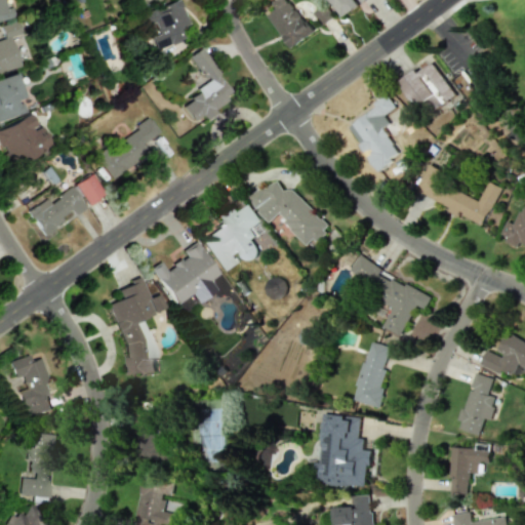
[(188,25),(177,0),(176,0),(140,14),(146,26),(152,23),(156,33),(148,37),(153,50),(182,39),(177,29),(188,25)]
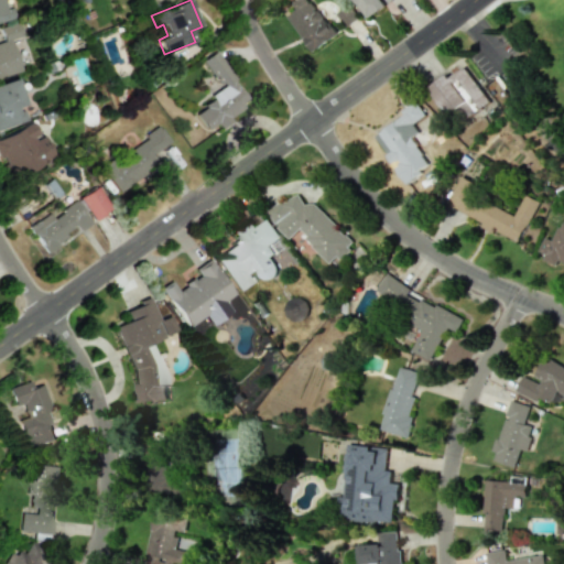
[(311,52),(335,36),(310,0),(305,0),(285,13),(311,52)]
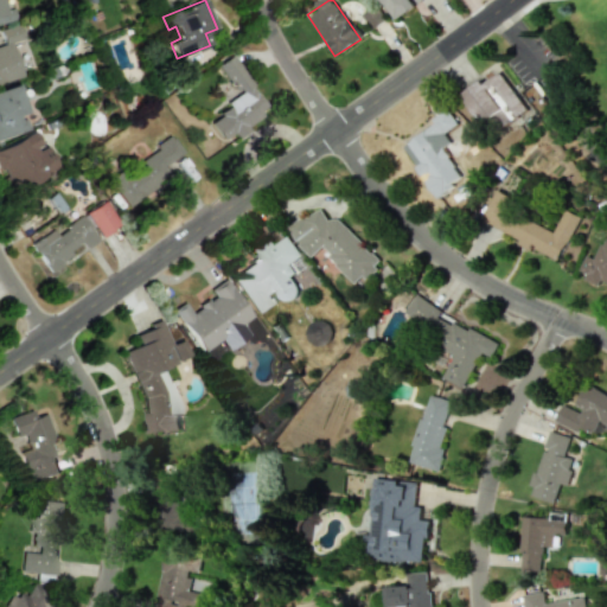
[(217,64),(240,97),(206,119),(221,141),(232,133),(234,134),(268,112),(231,56),(217,64)]
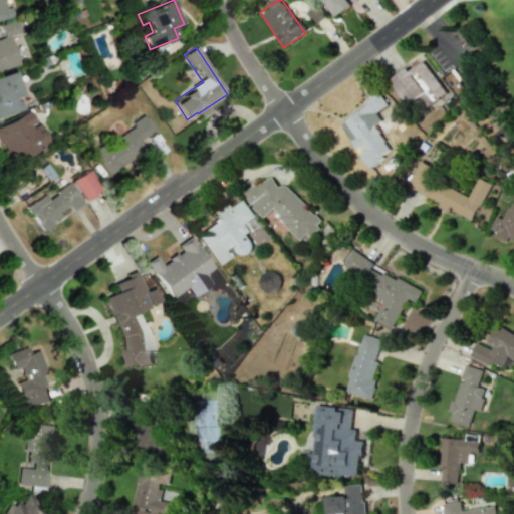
[(446,91),(420,59),(391,83),(408,104),(416,98),(424,108),(446,91)]
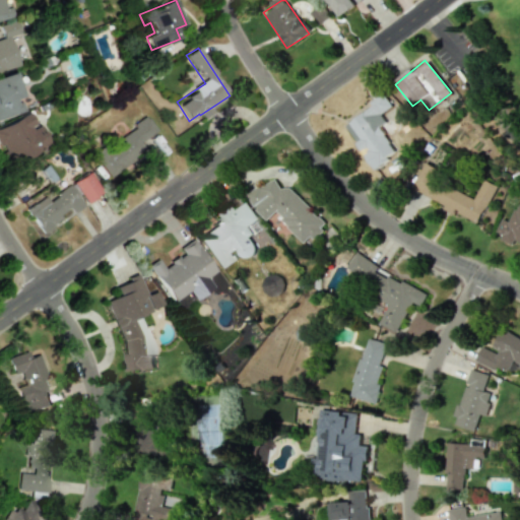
[(20,98),(12,72),(0,75),(0,118),(22,111),(18,99),(20,98)]
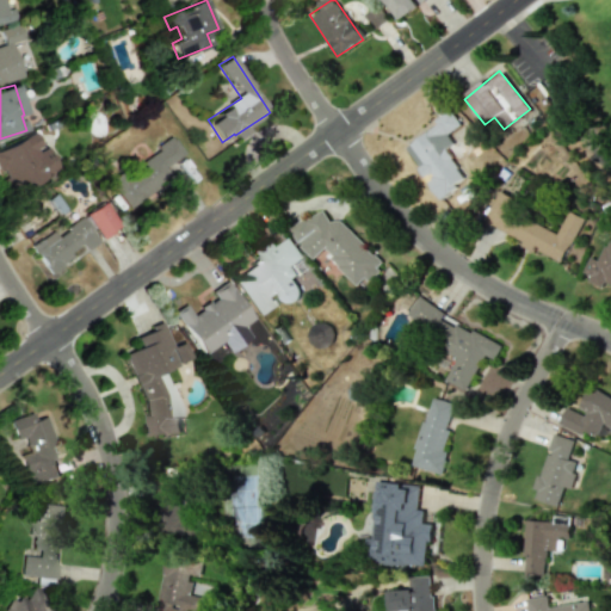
[(405,147),(426,180),(438,198),(466,180),(446,149),(454,143),(448,134),(461,125),(451,110),(434,119),(438,125),(405,147)]
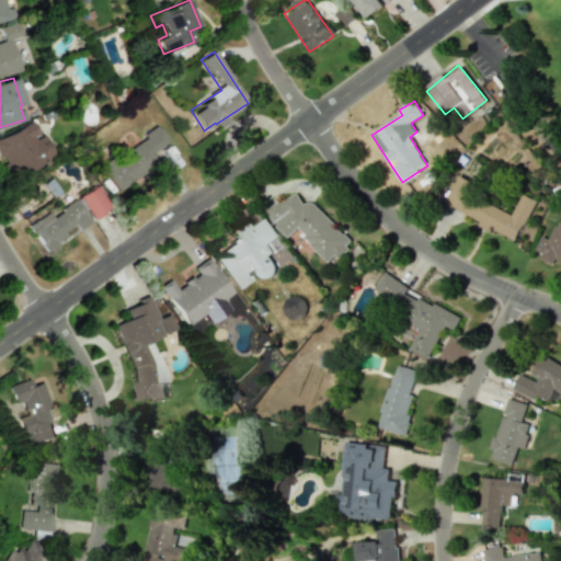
[(54,158),(43,135),(37,137),(31,123),(0,136),(0,157),(0,158),(9,178),(54,158)]
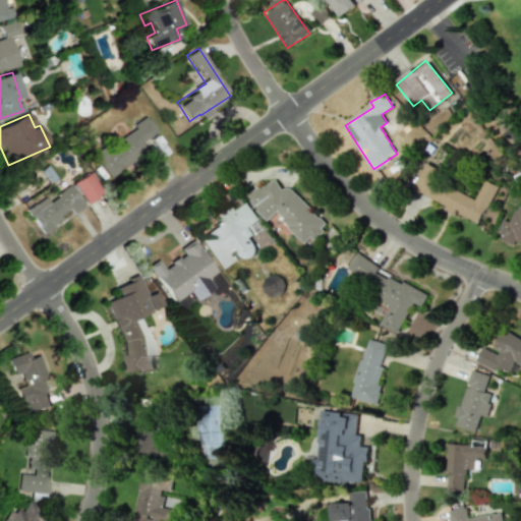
[(108,176),(145,152),(139,142),(156,131),(147,118),(93,154),(108,176)]
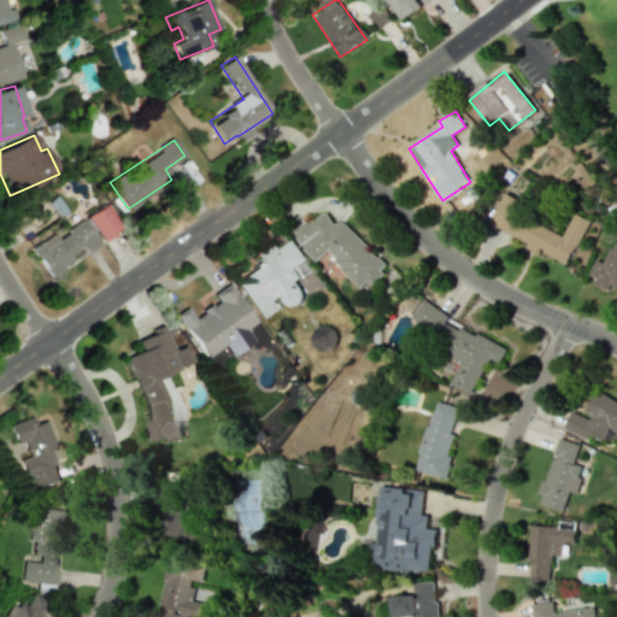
[(564,235),(521,217),(527,203),(504,193),(489,227),(542,250),(541,252),(570,265),(589,219),(574,213),(564,235)]
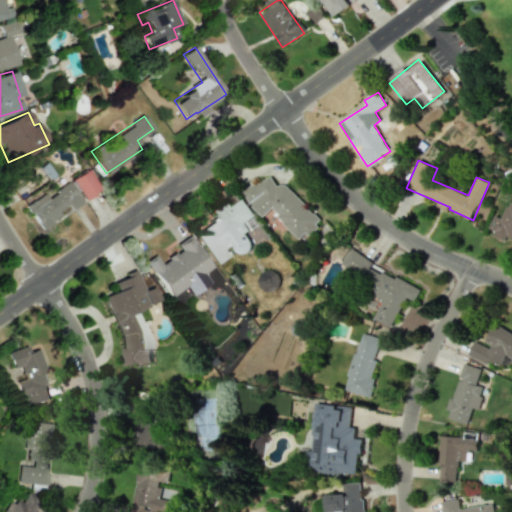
[(100,191),(87,169),(71,178),(83,200),(100,191)]
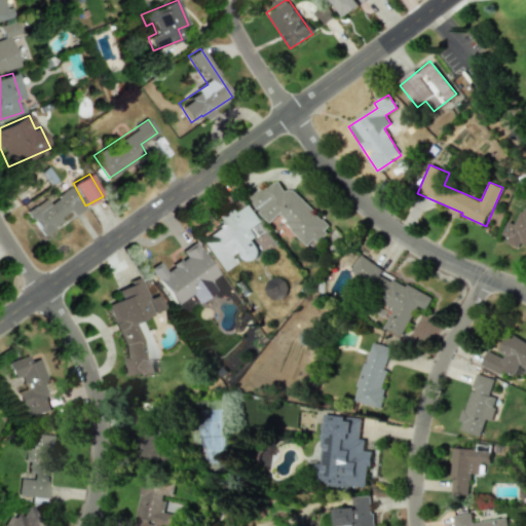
[(291,188),(284,192),(278,182),(257,192),(251,197),(256,209),(269,222),(272,220),(279,214),(284,217),(289,228),(305,246),(318,238),(330,228),(291,188)]
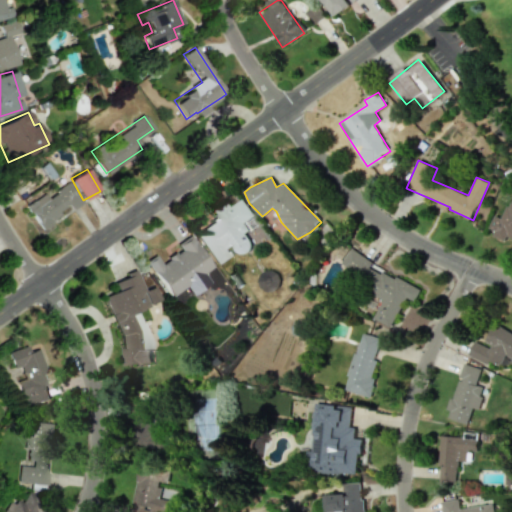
[(81,203),(69,183),(46,197),(45,194),(25,206),(35,223),(33,224),(40,236),(54,227),(51,221),(60,216),(57,211),(68,205),(71,210),(81,203)]
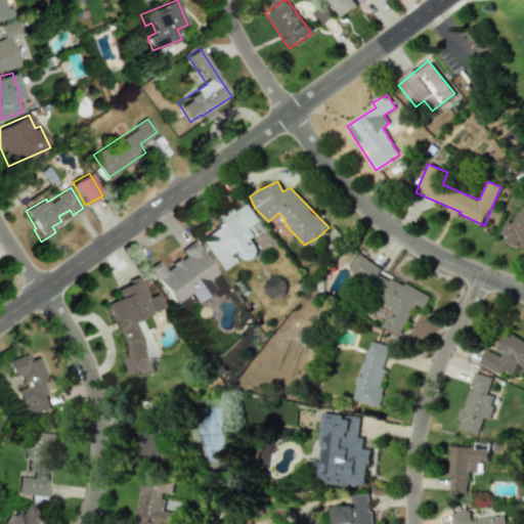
[(198,236),(221,270),(232,263),(227,255),(235,250),(245,263),(259,254),(249,239),(254,235),(249,228),(260,221),(248,203),(198,236)]
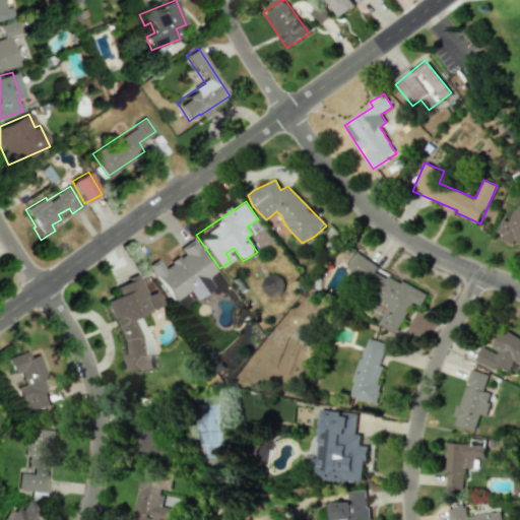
[(519,205),(518,205),(510,222),(502,219),(495,237),(514,244),(515,241),(519,243),(519,205)]
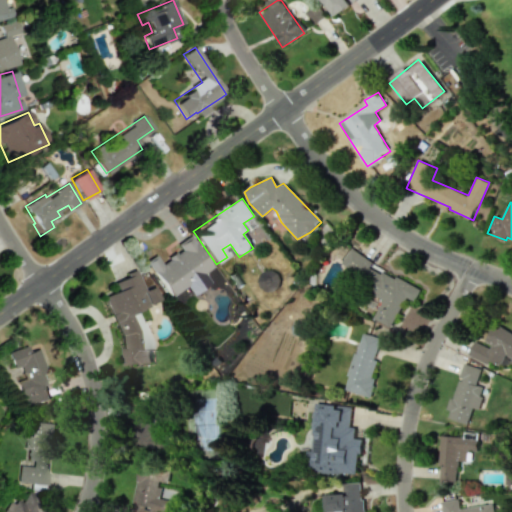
[(168,297),(188,285),(186,281),(209,267),(190,235),(176,244),(180,250),(159,263),(154,255),(145,260),(168,297)]
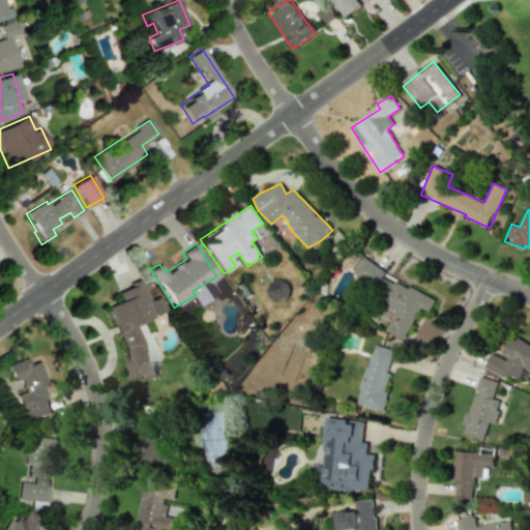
[(404,339),(419,307),(429,313),(435,298),(359,261),(350,281),(399,304),(386,330),(404,339)]
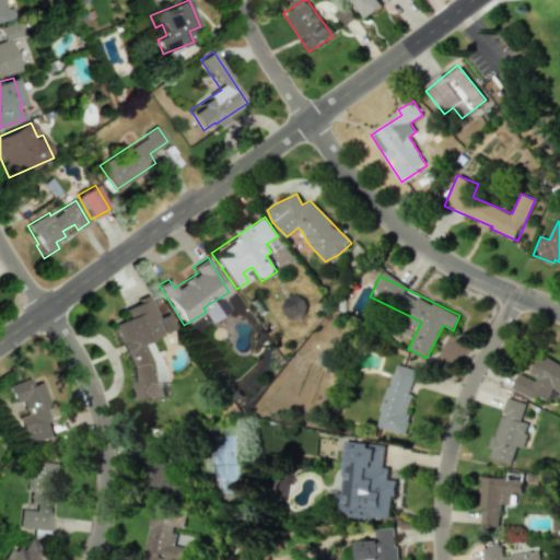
[(306,303),(290,293),(279,313),(295,322),(306,303)]
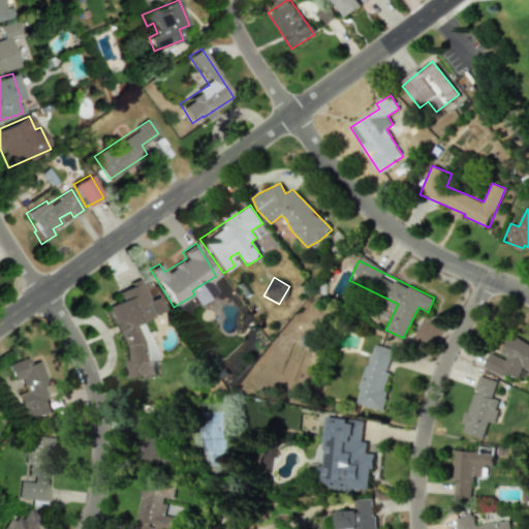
[(141,320),(164,311),(158,296),(147,300),(138,278),(129,282),(130,286),(118,291),(119,302),(106,306),(125,354),(126,365),(127,369),(128,378),(135,377),(138,376),(156,375),(155,356),(141,320)]
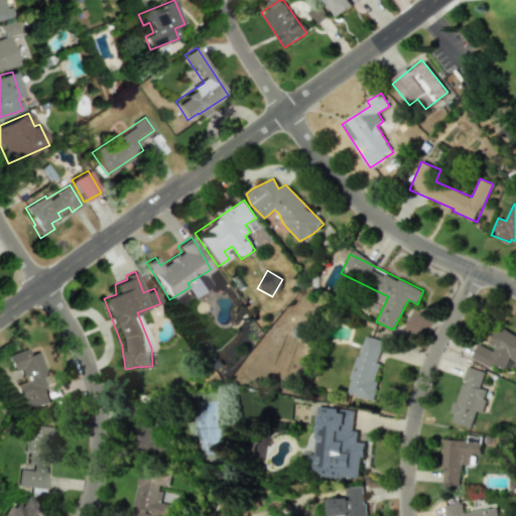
[(472,358),(492,368),(495,363),(506,368),(510,360),(515,362),(515,336),(497,327),(488,347),(480,343),(472,358)]
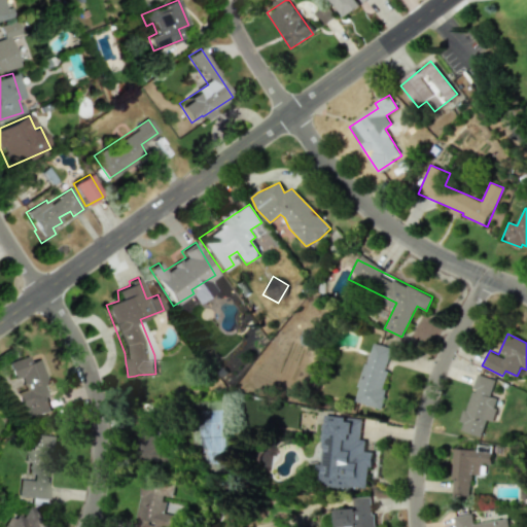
[(392,349),(372,343),(354,401),(381,409),(386,390),(381,388),(392,349)]
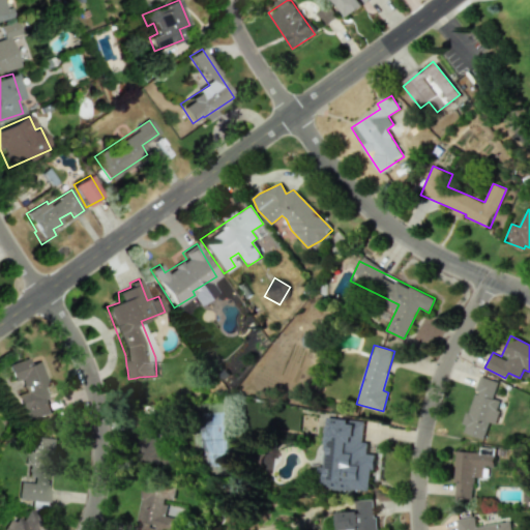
[(53,414),(36,361),(28,364),(26,358),(6,364),(12,382),(19,380),(23,393),(17,396),(25,423),(53,414)]
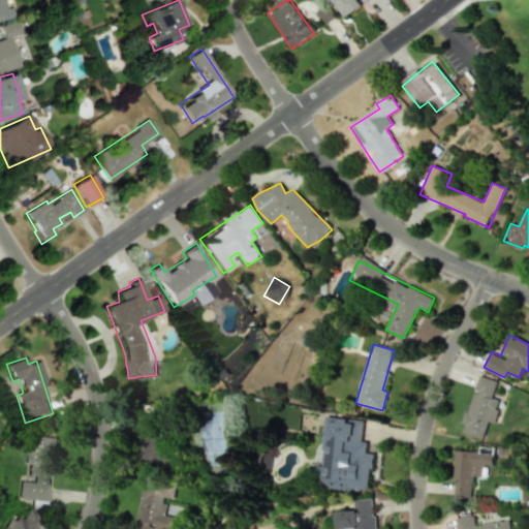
[(463,433),(484,438),(488,422),(494,424),(500,400),(492,398),(497,381),(477,375),(464,424),(465,425),(463,433)]
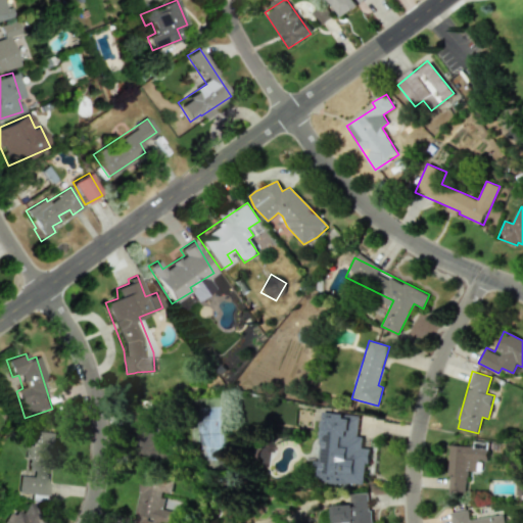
[(154,444),(153,411),(138,411),(138,460),(169,459),(169,444),(154,444)]
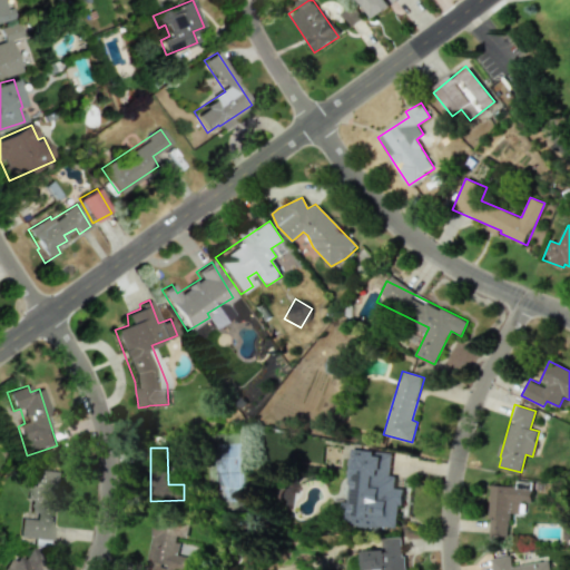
[(397,530),(401,489),(394,489),(395,477),(390,475),(392,453),(350,450),(347,485),(349,485),(347,502),(343,501),(342,526),(397,530)]
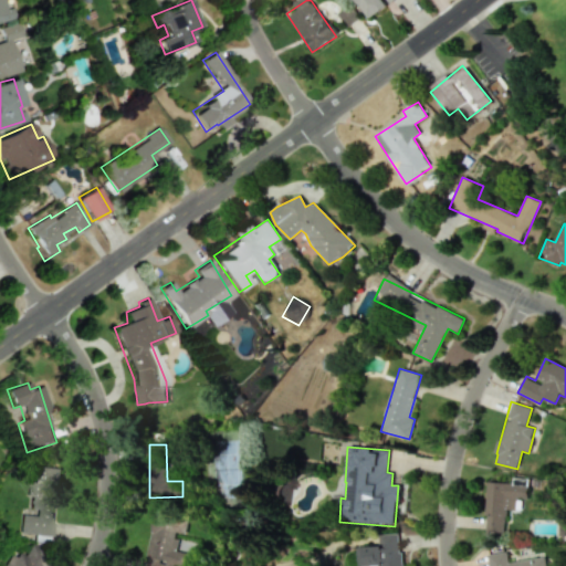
[(52,537),(59,469),(28,465),(22,534),(52,537)]
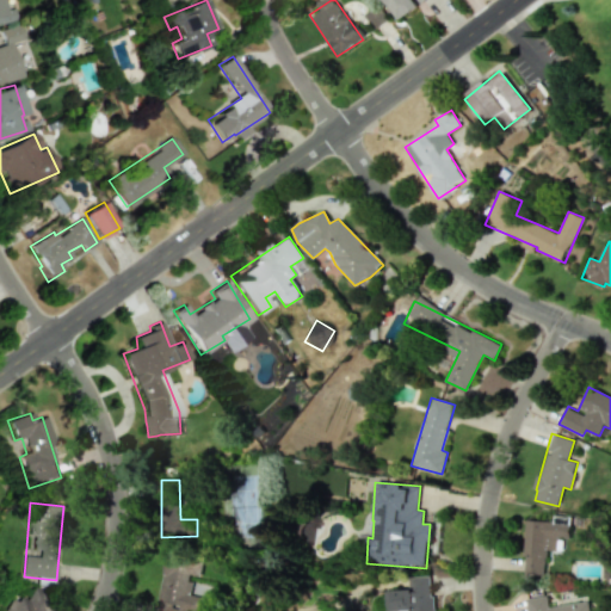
[(571,523),(525,522),(523,574),(545,574),(545,550),(557,550),(557,538),(569,538),(571,523)]
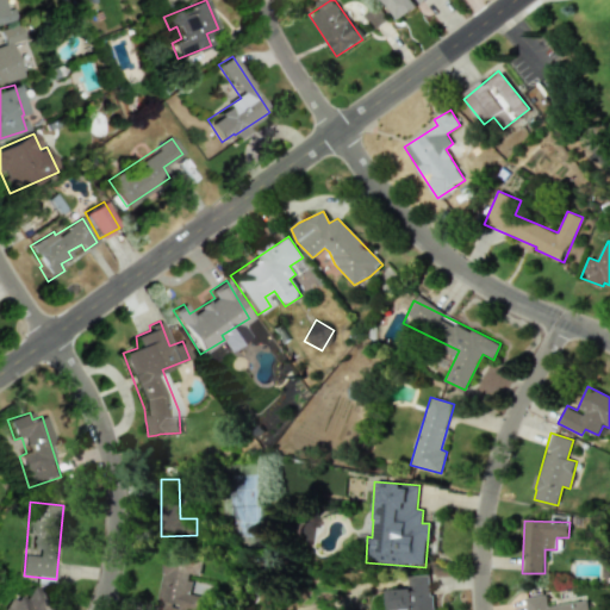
[(203,609),(205,597),(191,595),(193,582),(188,580),(190,573),(200,576),(203,560),(166,554),(157,607),(176,609),(203,609)]
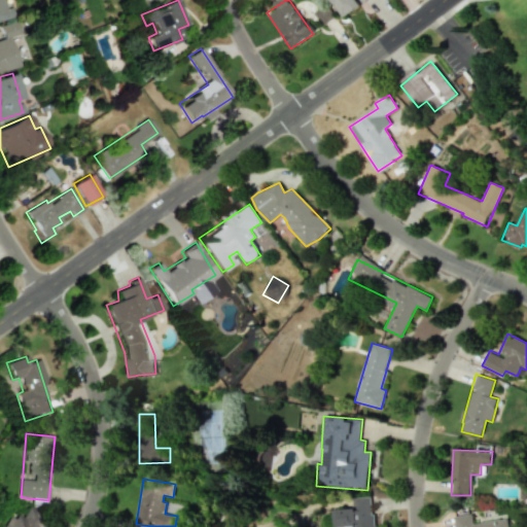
[(373,526),(372,497),(352,498),(353,508),(335,510),(336,526),(373,526)]
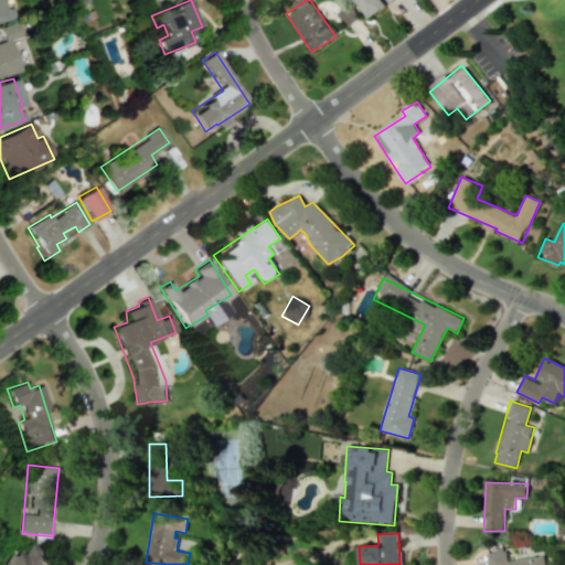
[(34,564),(42,548),(28,543),(21,556),(9,551),(2,564),(34,564)]
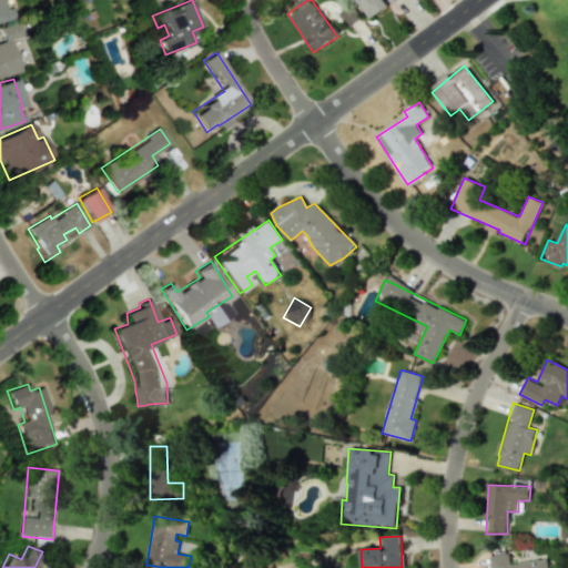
[(547,567),(547,559),(509,565),(508,554),(489,557),(490,567),(547,567)]
